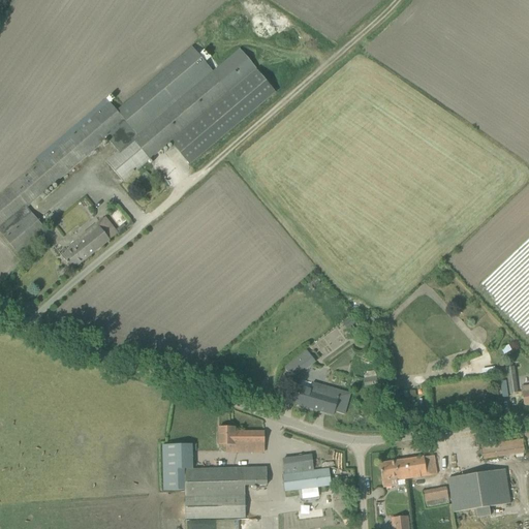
[(275,93),(255,70),(238,50),(267,26),(244,0),(143,0),(72,60),(104,98),(101,100),(104,104),(43,155),(45,158),(0,195),(0,234),(18,255),(29,246),(31,249),(37,244),(35,241),(48,231),(27,208),(107,139),(118,152),(105,161),(123,182),(170,143),(189,165),(275,93)]
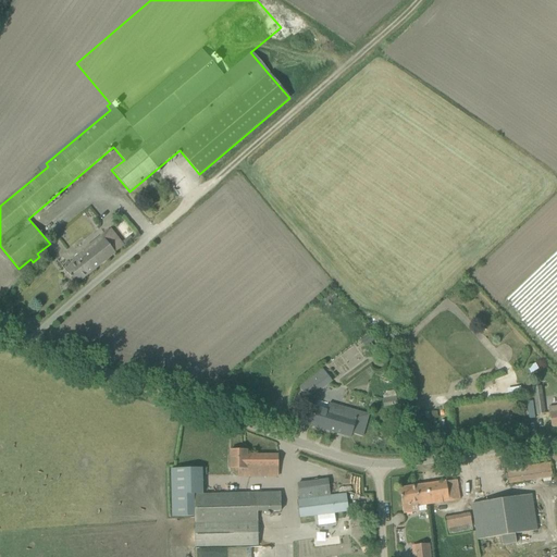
[(64,270),(76,284),(122,247),(108,230),(72,260),(74,262),(64,270)]
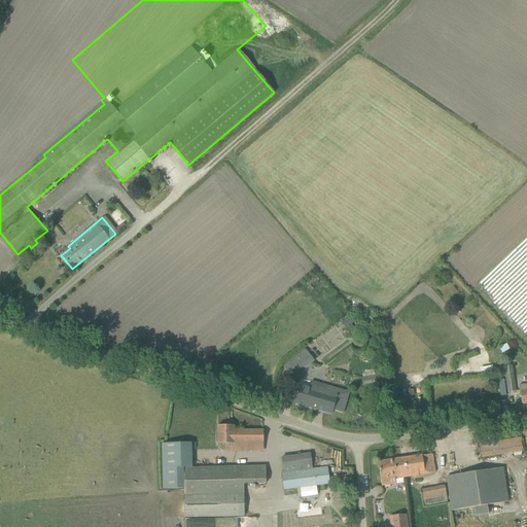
[(510,350),(506,344),(499,348),(502,353),(510,350)]
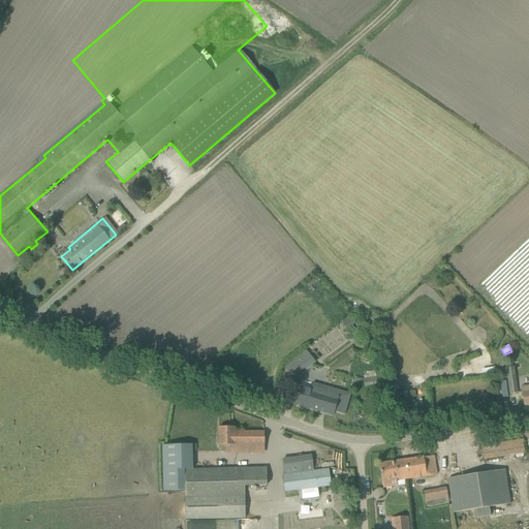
[(305,370),(315,362),(307,351),(297,359),(305,370)]
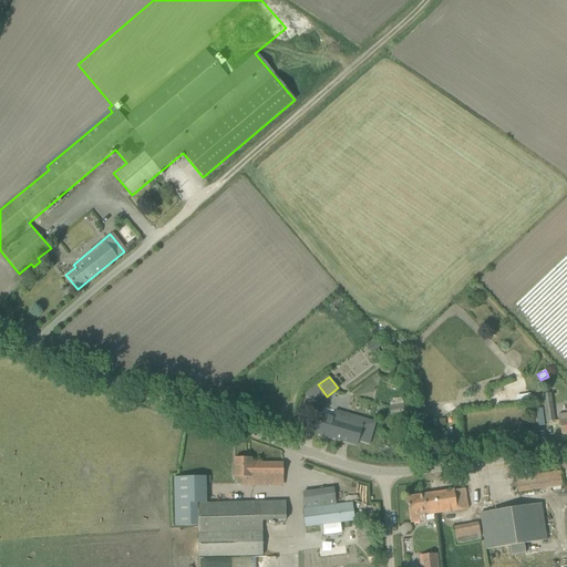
[(552,393),(544,394),(547,422),(556,421),(552,393)]
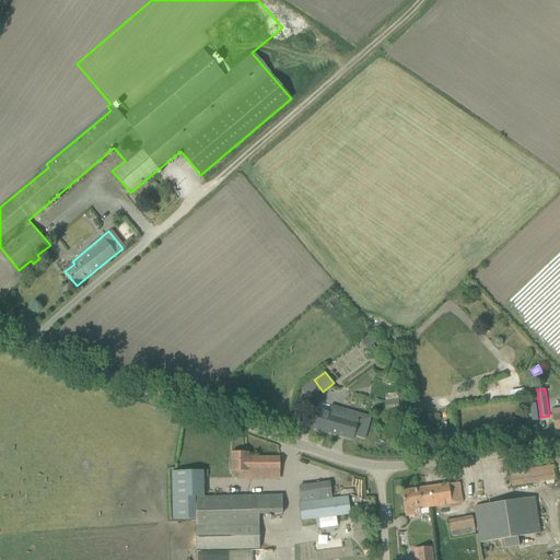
[(468,391),(457,393),(458,401),(470,400),(468,391)]
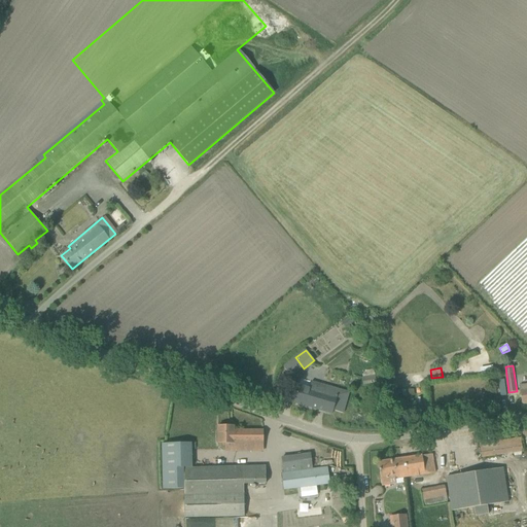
[(376,383),(375,370),(362,371),(363,384),(376,383)]
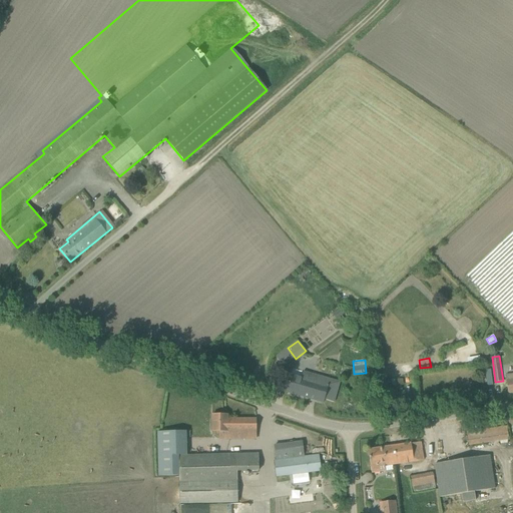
[(291,376),(286,392),(323,403),(324,400),(334,403),(340,382),(304,371),(302,379),(291,376)]
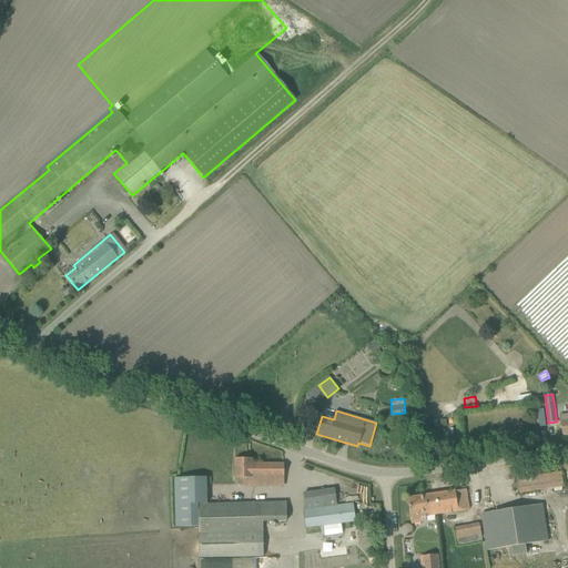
[(252,459),(234,459),(234,478),(253,478),(253,485),(283,485),(283,464),(252,464),(252,459)]
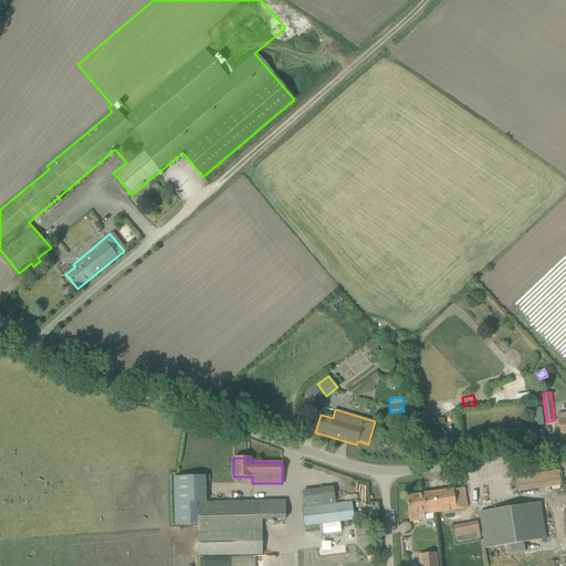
[(561,483),(559,471),(515,478),(517,491),(561,483)]
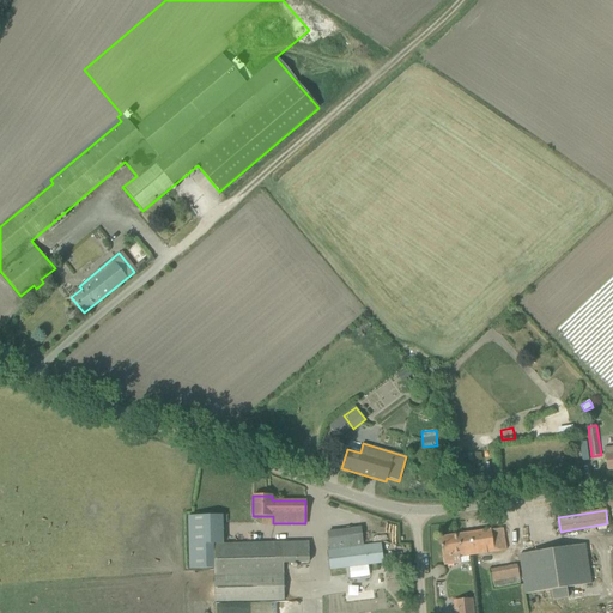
[(216,604),(285,601),(284,564),(309,563),(309,542),(222,545),(222,515),(188,516),(189,569),(214,569),(216,604)]
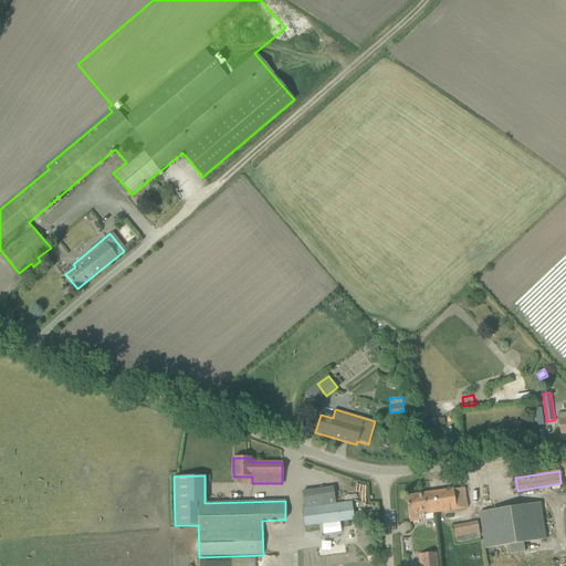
[(302,509),(305,526),(354,520),(350,502),(335,504),(333,488),(303,492),(304,507),(302,509)]
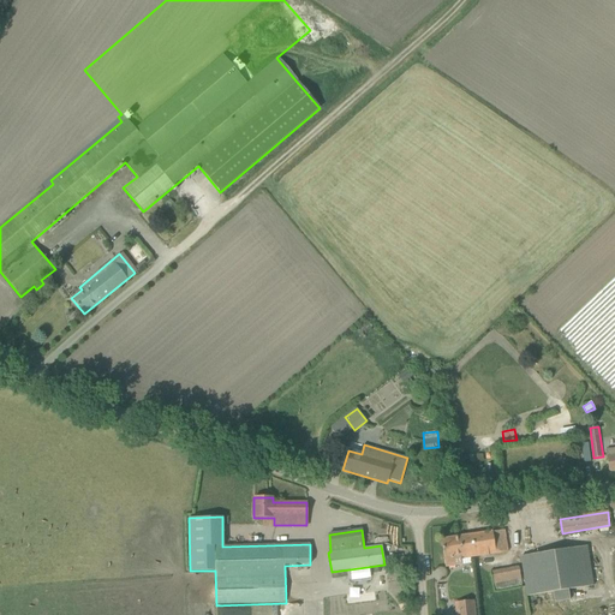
[(441,539),(446,567),(461,565),(460,559),(479,556),(489,555),(508,551),(505,530),(493,532),(493,531),(441,539)]
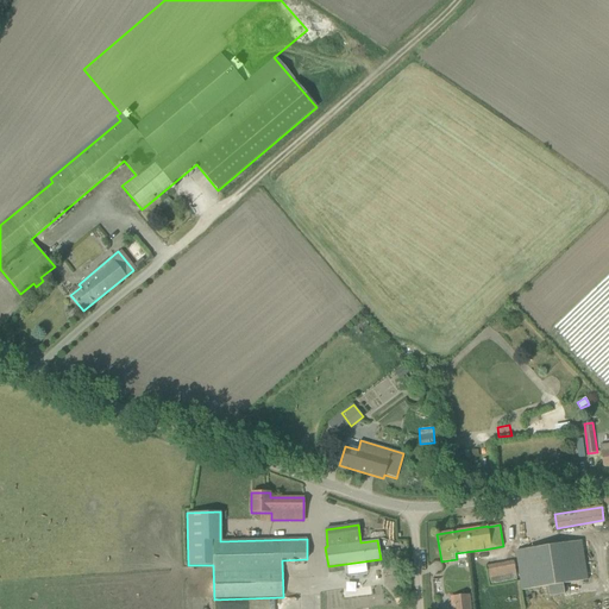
[(516,552),(522,590),(547,586),(548,597),(565,595),(563,584),(588,581),(581,542),(516,552)]
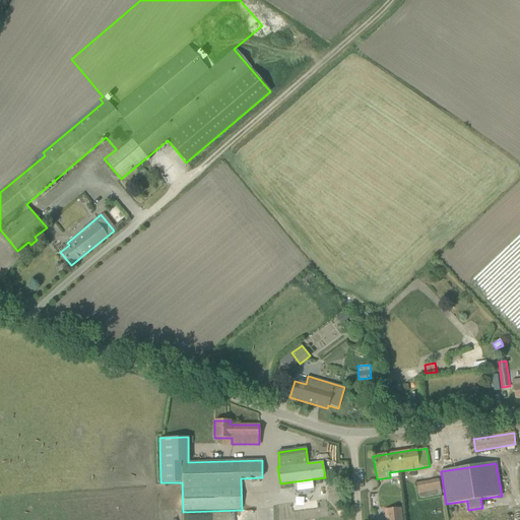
[(439,479),(414,483),(417,501),(442,496),(439,479)]
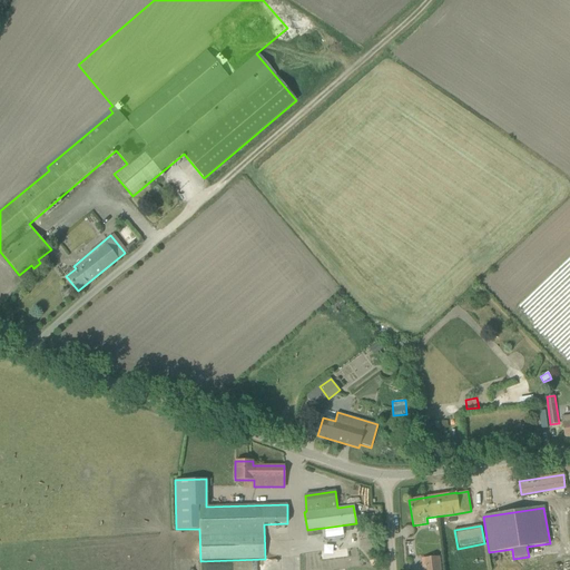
[(436,569),(435,558),(421,559),(421,569),(436,569)]
